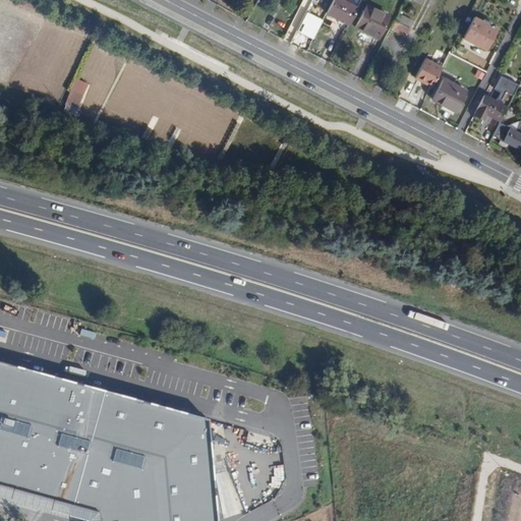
[(342,0),(333,0),(326,13),(348,25),(357,8),(342,0)]
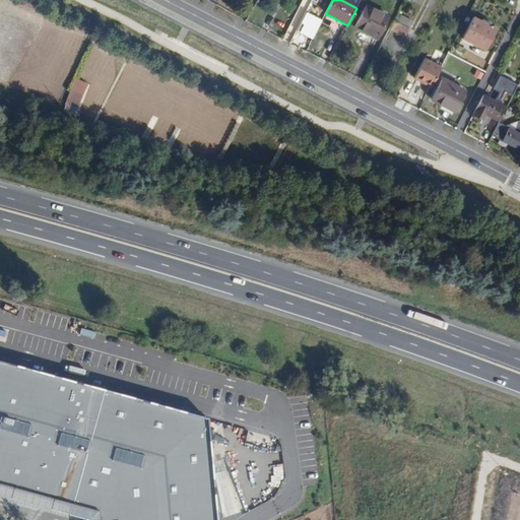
[(366,5),(354,27),(375,38),(386,16),(366,5)]
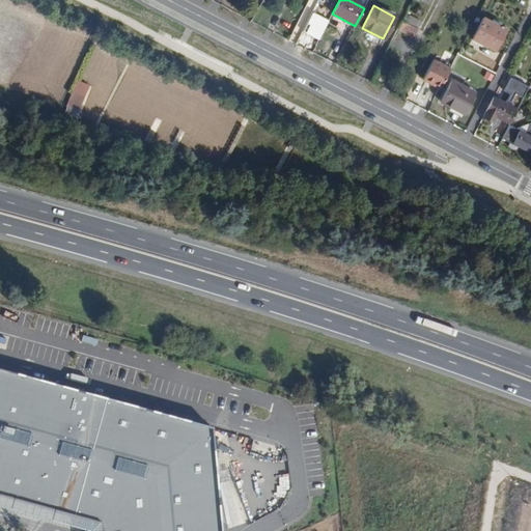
[(306,40),(316,46),(332,14),(323,8),(306,40)]
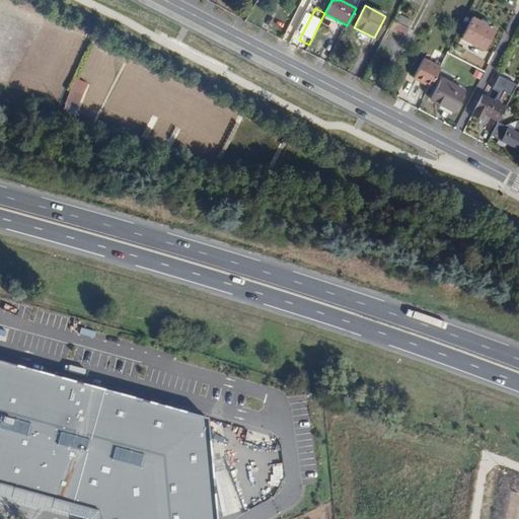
[(462,38),(472,44),(473,42),(484,47),(493,28),(472,17),(462,38)]
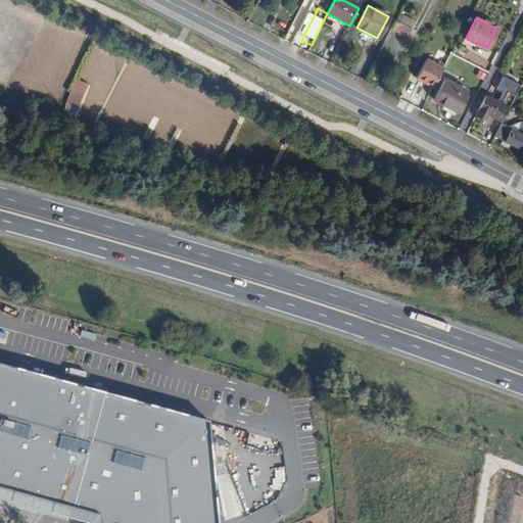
[(395,20),(391,28),(407,36),(411,29),(395,20)]
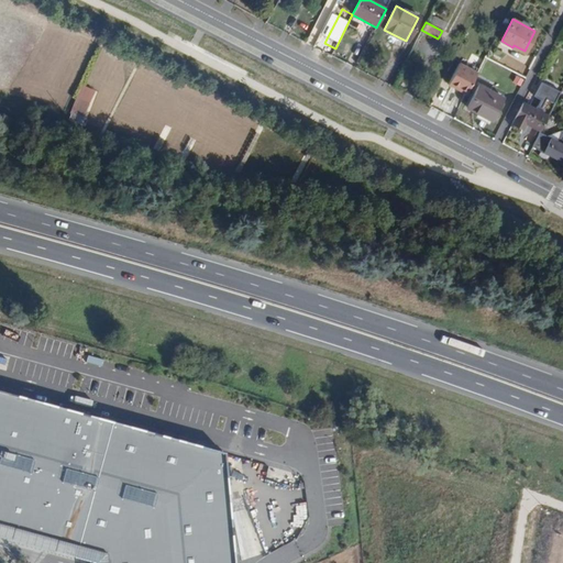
[(448,85),(466,95),(477,74),(459,64),(448,85)]
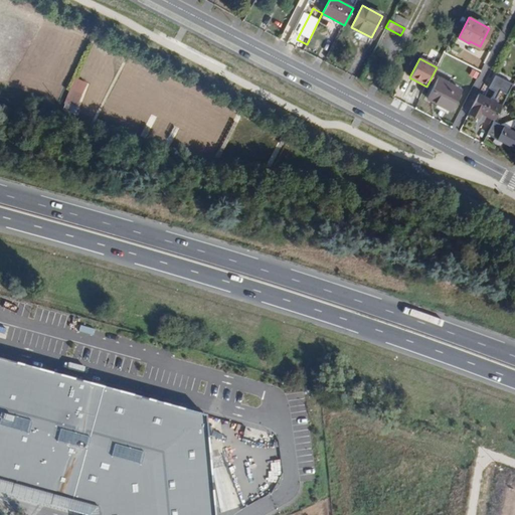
[(507,95),(512,82),(495,74),(490,87),(507,95)]
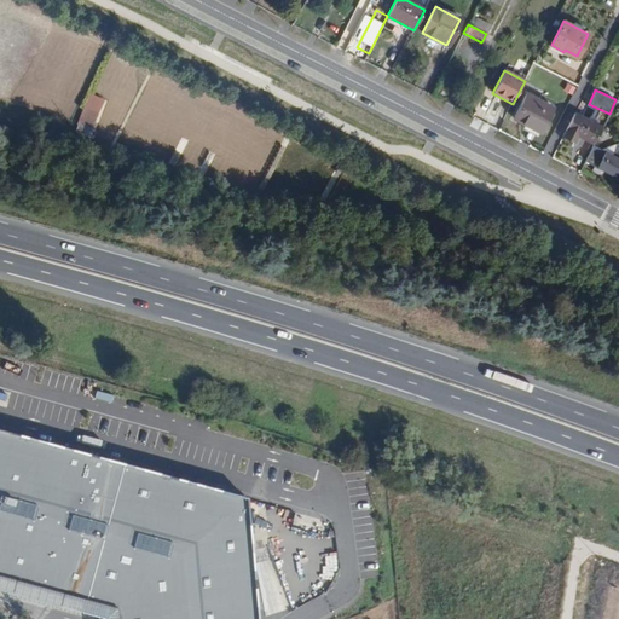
[(92,125),(104,99),(91,93),(79,119),(92,125)]
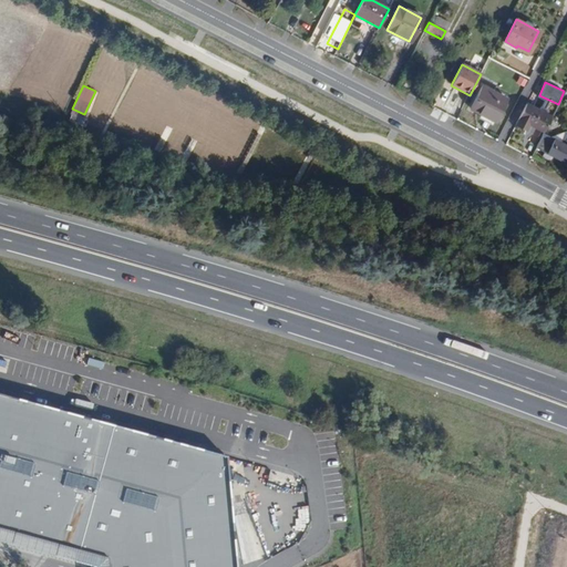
[(472,106),(472,107),(495,120),(506,98),(483,85),(472,106)]
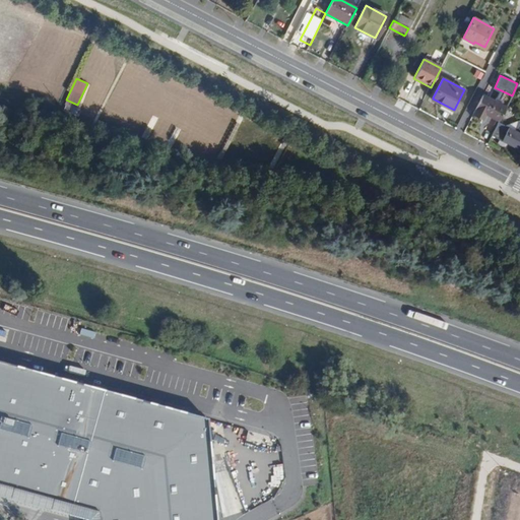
[(482,96),(472,116),(481,120),(484,114),(498,121),(505,108),(482,96)]
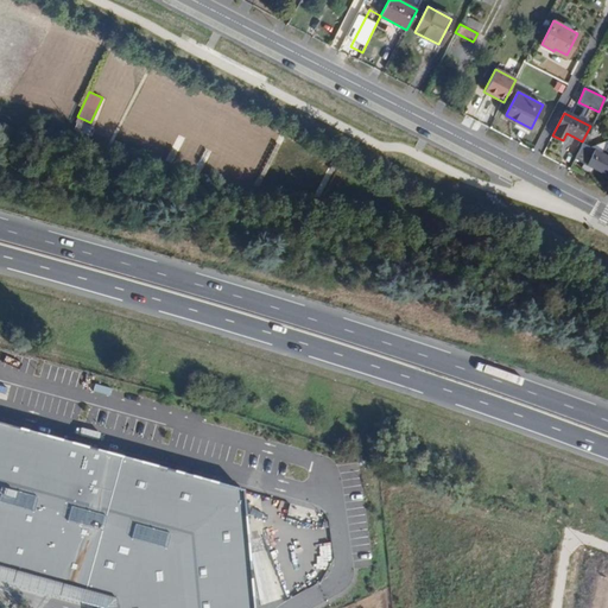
[(0,423),(0,568),(112,600),(112,607),(252,607),(242,491),(0,423)]
